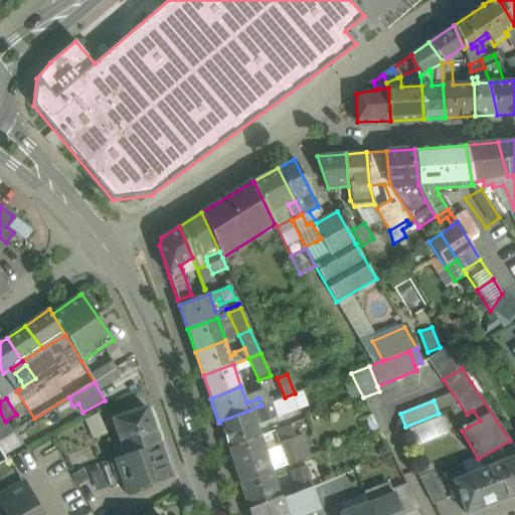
[(262,405),(219,421),(219,422),(228,449),(260,436),(255,425),(277,417),(272,402),(262,405)]
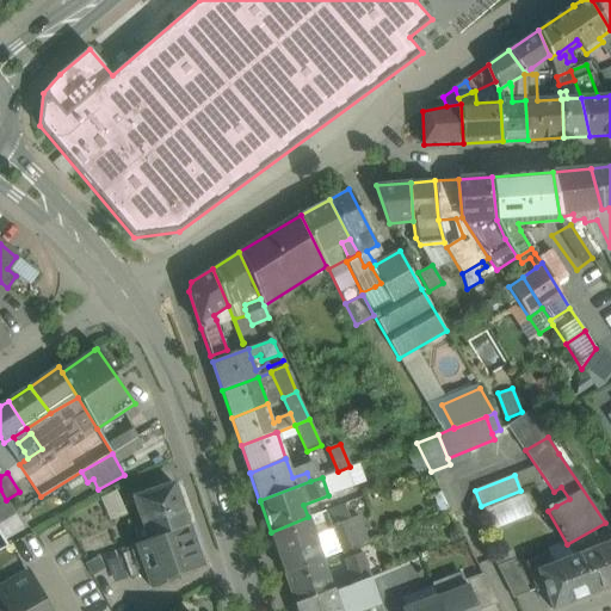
[(173,483),(134,497),(148,539),(189,526),(173,483)]
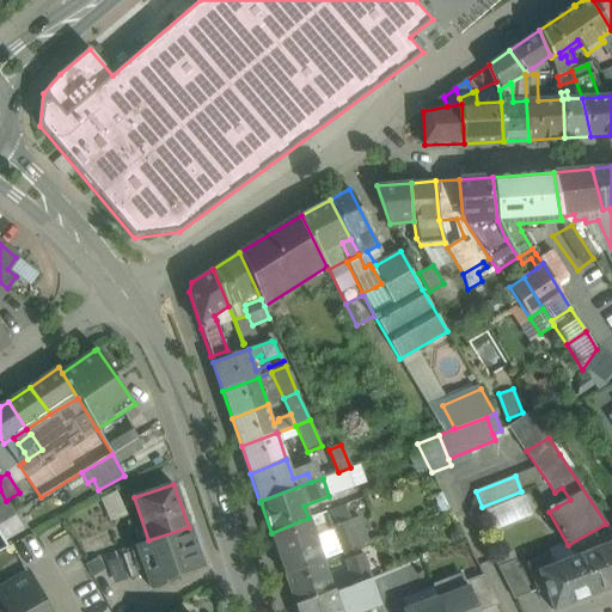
[(557,507),(545,485),(537,489),(549,512),(557,507)]
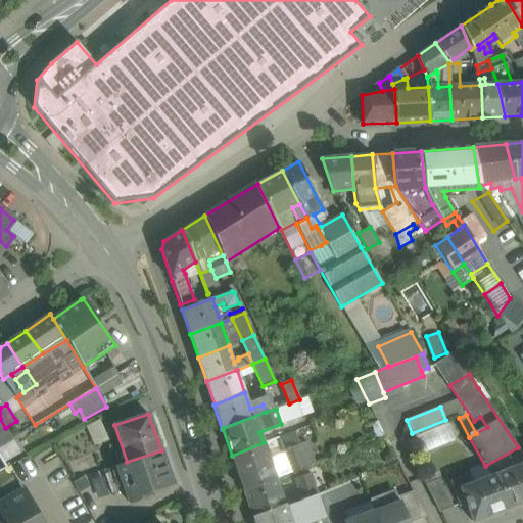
[(0,419),(0,445),(12,438),(5,428),(0,419)]
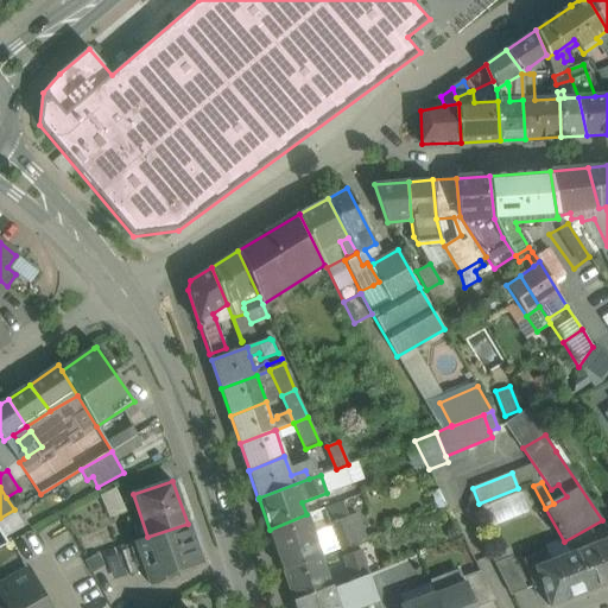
[(306,514),(270,530),(283,569),(321,556),(306,514)]
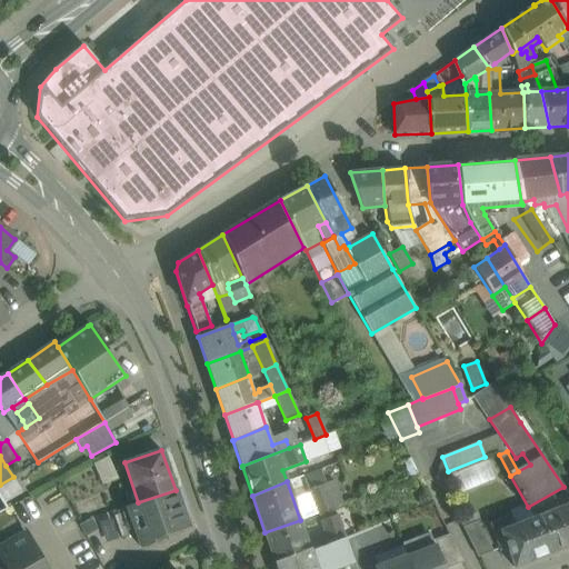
[(332,481),(326,483),(329,493),(337,491),(332,481)]
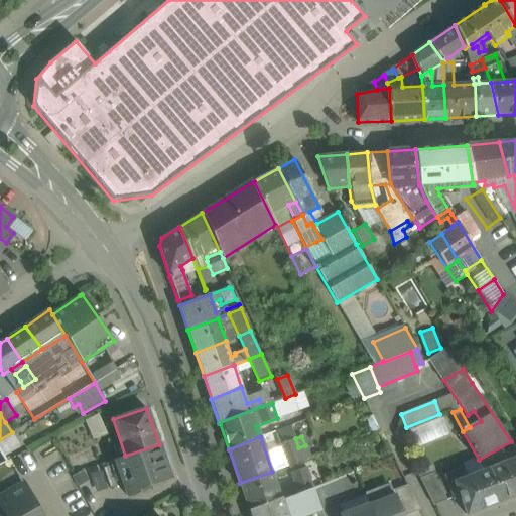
[(125,456),(115,460),(128,496),(150,489),(149,486),(170,479),(159,444),(125,456)]
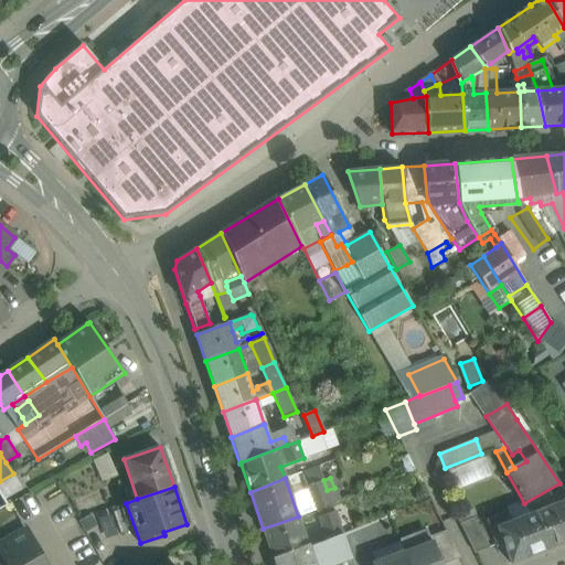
[(441,522),(429,499),(417,503),(427,529),(441,522)]
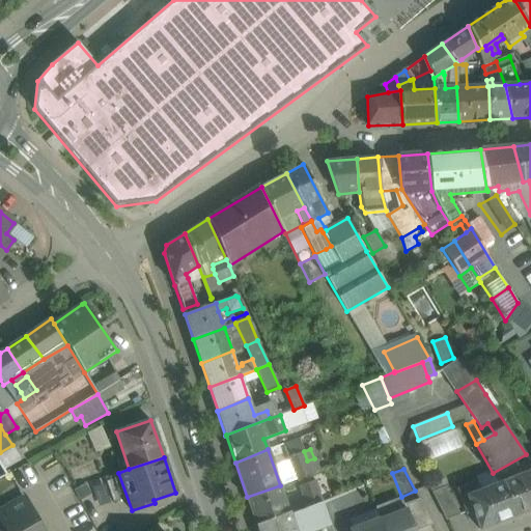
[(530,470),(503,481),(516,515),(530,509),(530,470)]
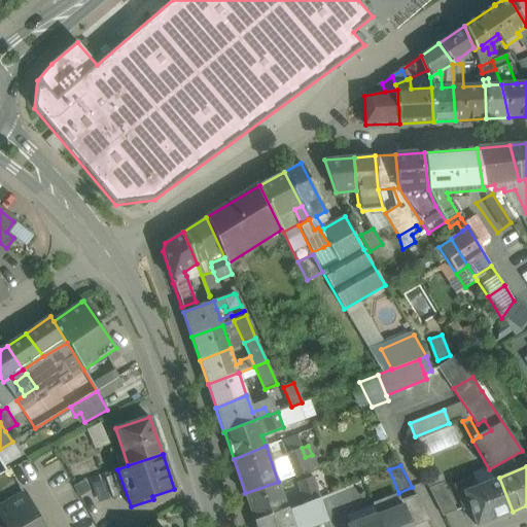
[(499,478),(477,486),(472,477),(452,485),(463,511),(469,508),(476,525),(513,512),(499,478)]
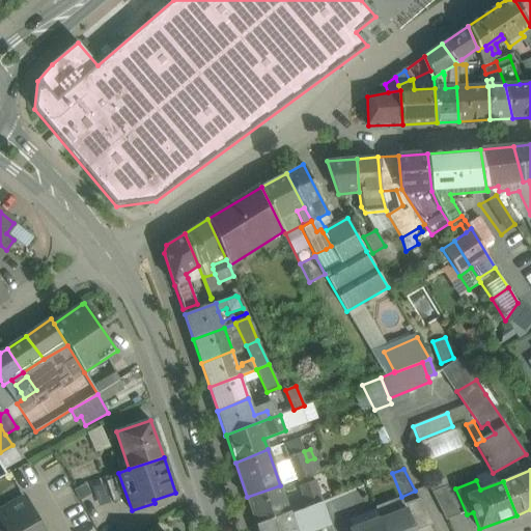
[(315,481),(300,486),(307,507),(323,502),(315,481)]
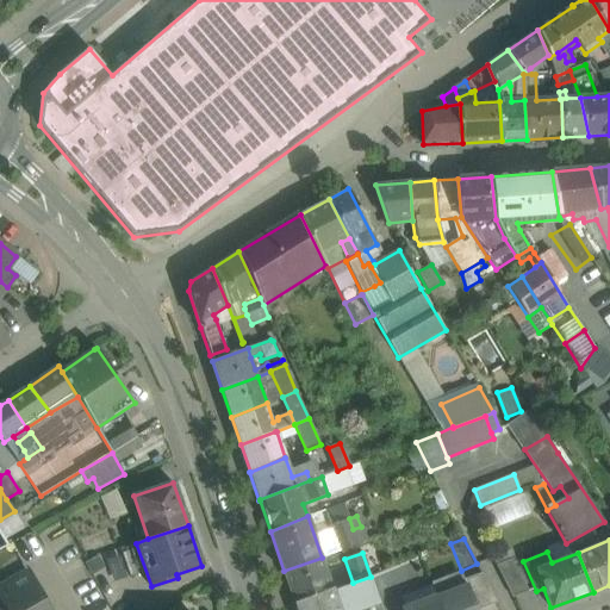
[(322,558),(284,571),(285,573),(285,574),(294,603),(296,607),(334,591),(322,558)]
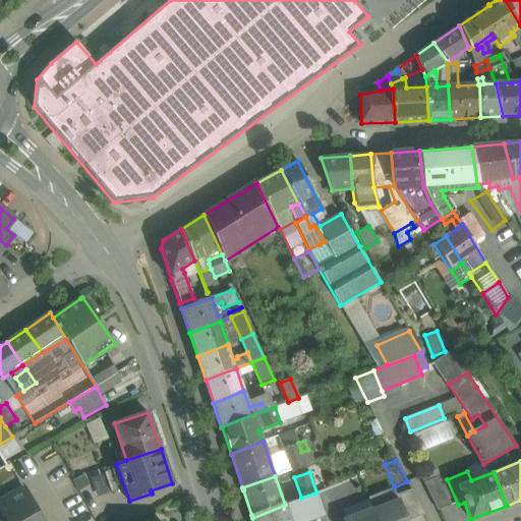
[(450,503),(437,477),(424,483),(438,510),(450,503)]
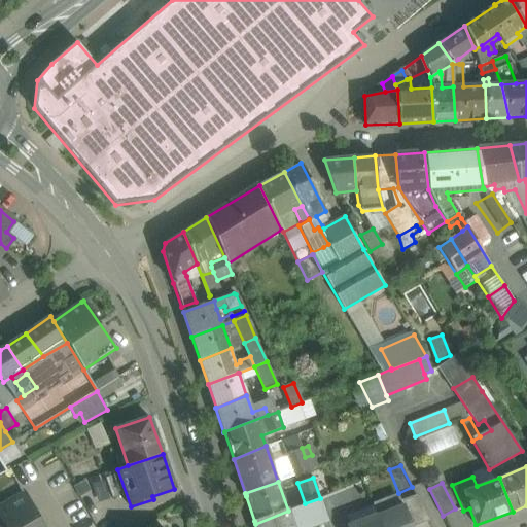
[(0,526),(42,526),(24,494),(0,507),(0,526)]
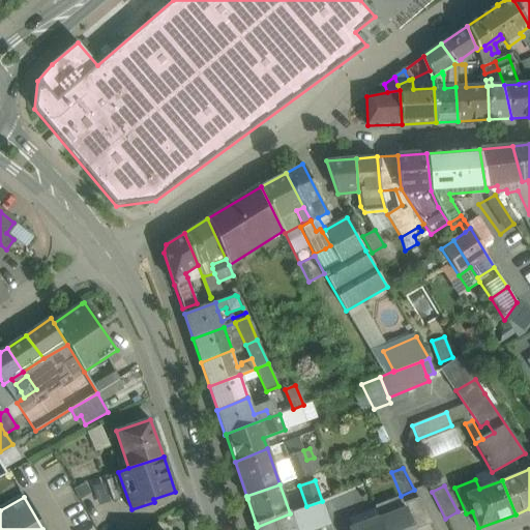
[(332,498),(322,501),(326,511),(335,508),(332,498)]
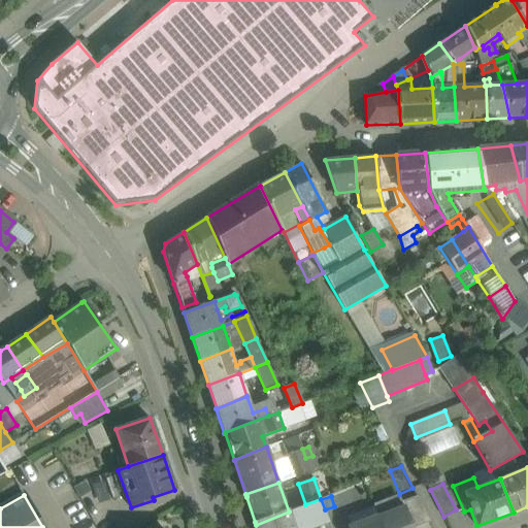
[(416,497),(402,501),(406,512),(413,527),(429,522),(416,497)]
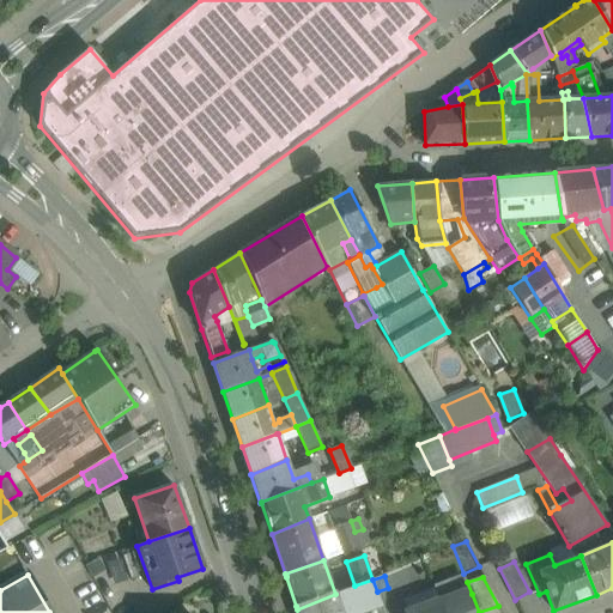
[(372,580),(354,586),(360,604),(363,611),(381,605),(377,592),(372,580)]
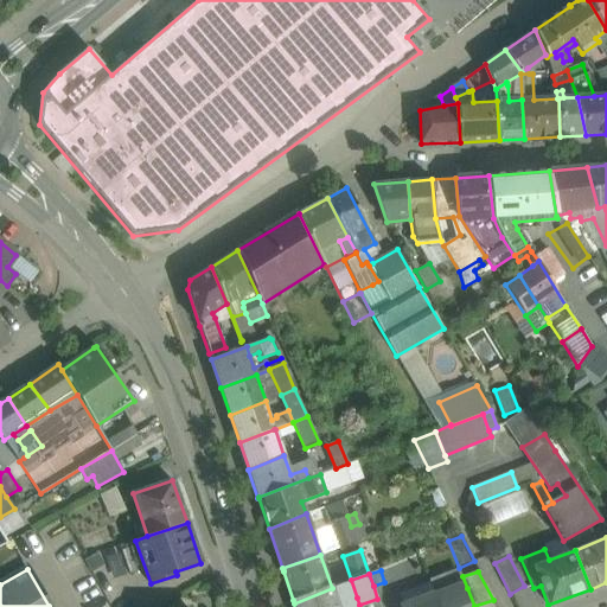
[(332,588),(294,604),(295,606),(338,606),(338,605),(357,598),(351,580),(338,586),(332,590),(332,588)]
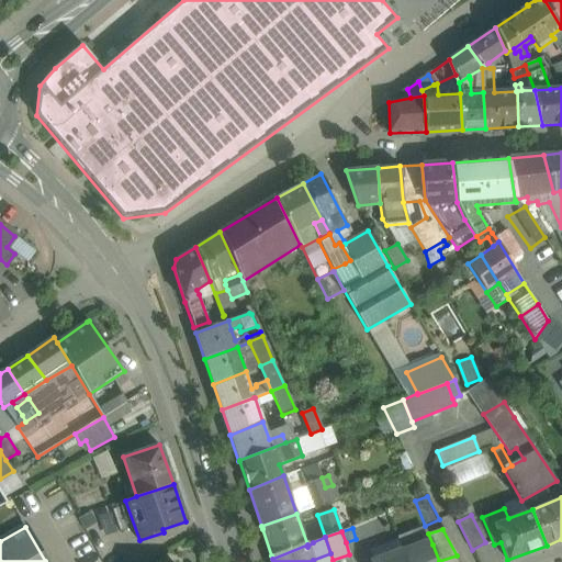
[(356,539),(346,542),(349,554),(360,550),(356,539)]
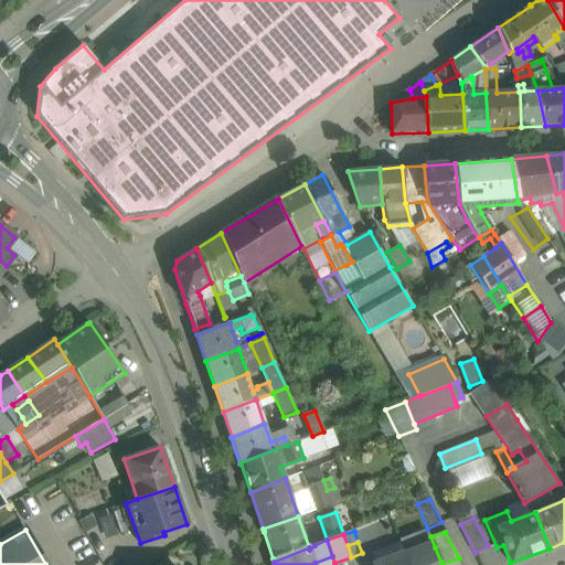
[(435,547),(405,558),(407,564),(441,564),(435,547)]
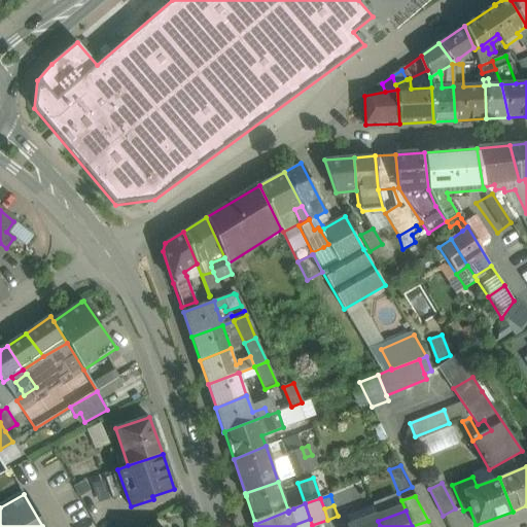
[(375,514),(346,525),(346,526),(380,526),(378,521),(375,514)]
